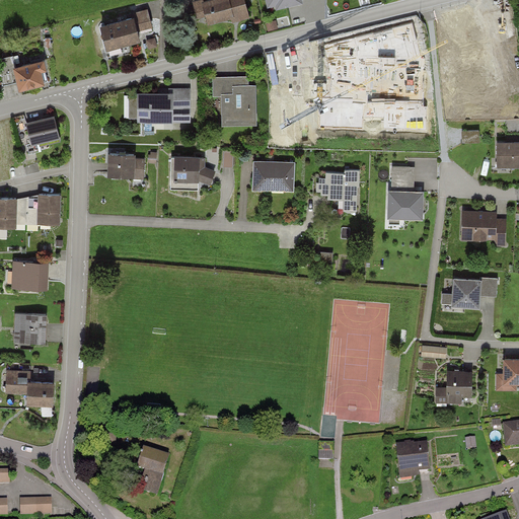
[(245,0),(210,0),(196,3),(200,23),(231,16),(232,21),(249,17),(245,0)]
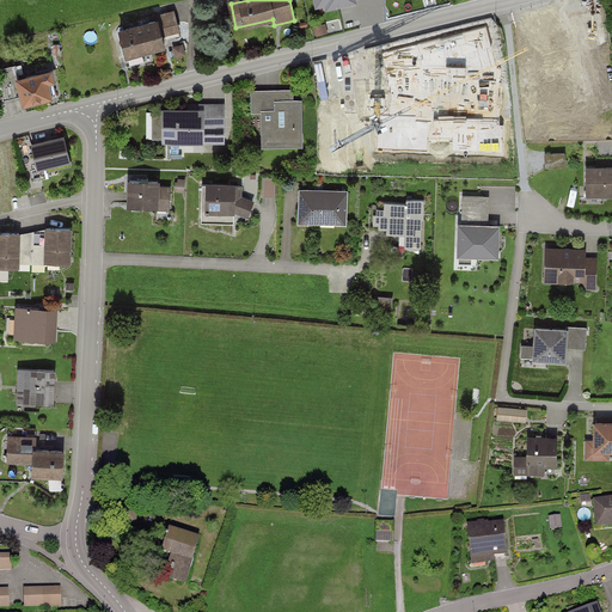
[(312,0),(316,8),(324,6),(325,11),(357,2),(356,0),(312,0)]
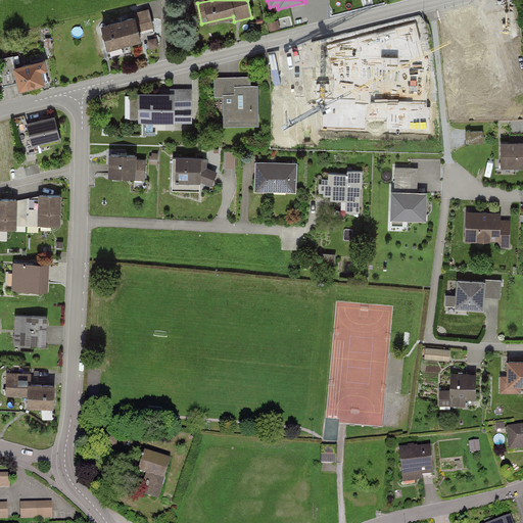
[(131,20),(102,27),(106,49),(140,41),(138,31),(154,28),(150,9),(130,14),(131,20)]
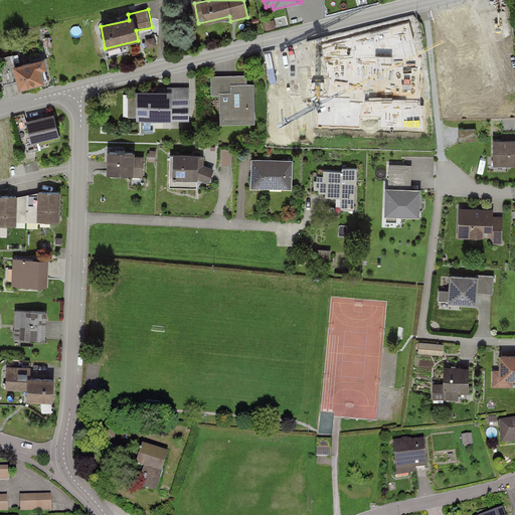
[(328,92),(325,80),(355,73),(350,49),(312,59),(318,81),(312,82),(315,95),(328,92)]
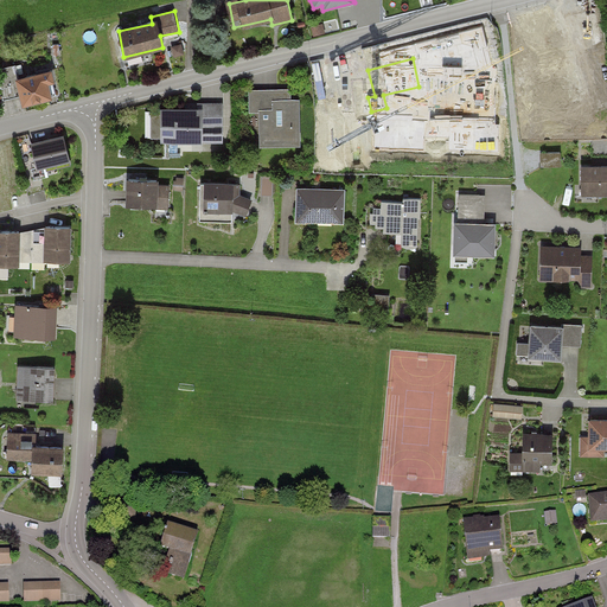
[(51,71),(17,80),(23,104),(57,97),(51,71)]
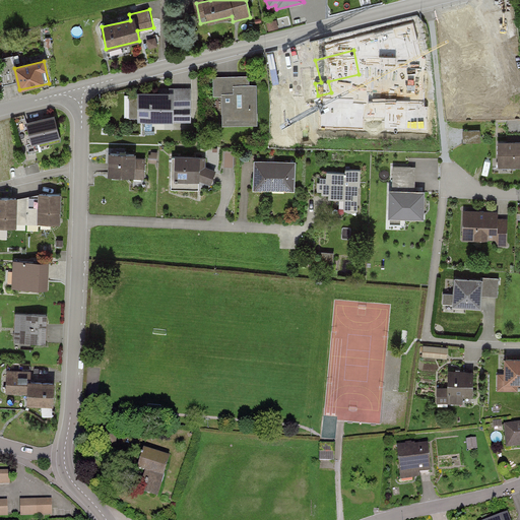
[(223,125),(258,125),(258,86),(251,86),(250,77),(213,77),(213,95),(223,95),(223,125)]
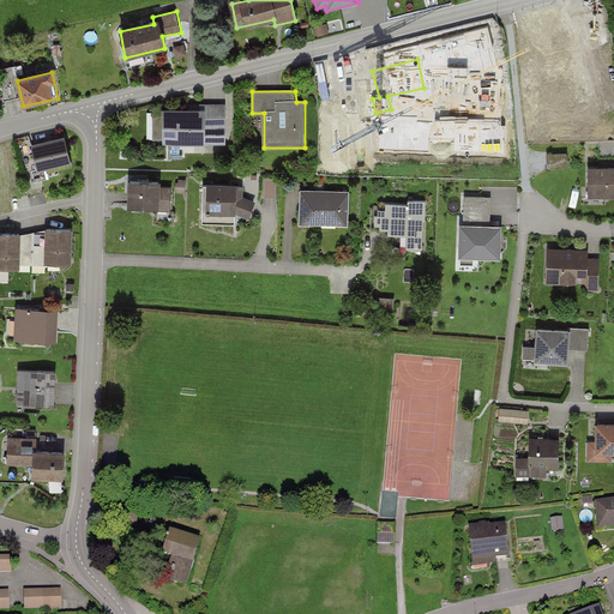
[(197,104),(197,109),(163,109),(163,144),(204,144),(204,130),(227,130),(227,104),(197,104)]
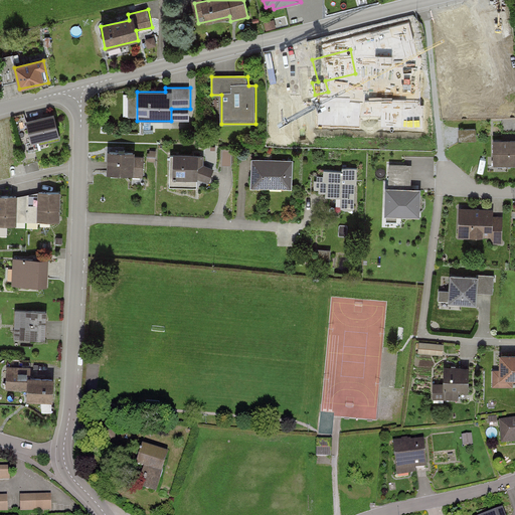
[(448,113),(458,111),(454,95),(444,97),(448,113)]
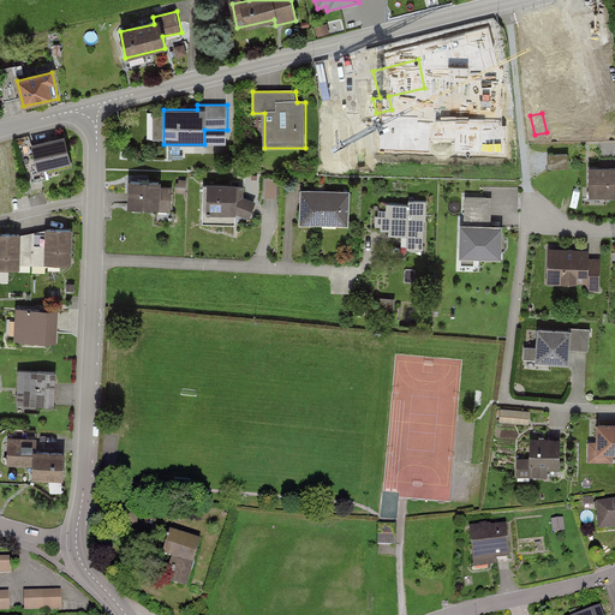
[(71,163),(65,137),(33,144),(39,171),(71,163)]
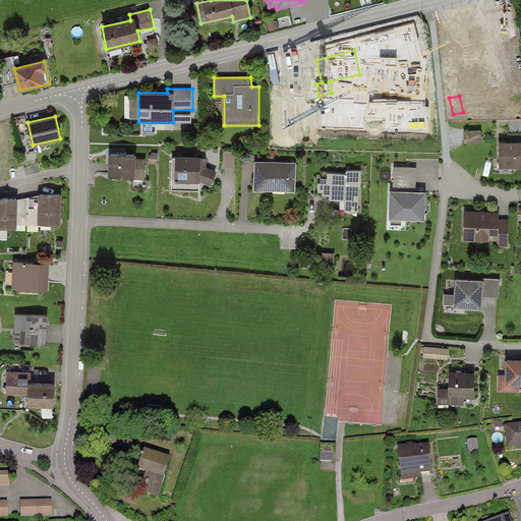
[(466,130),(466,139),(482,138),(482,129),(466,130)]
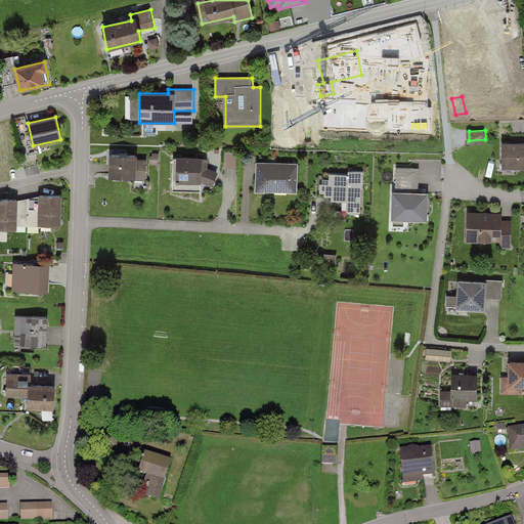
[(523,143),(503,143),(503,170),(523,169),(523,143)]
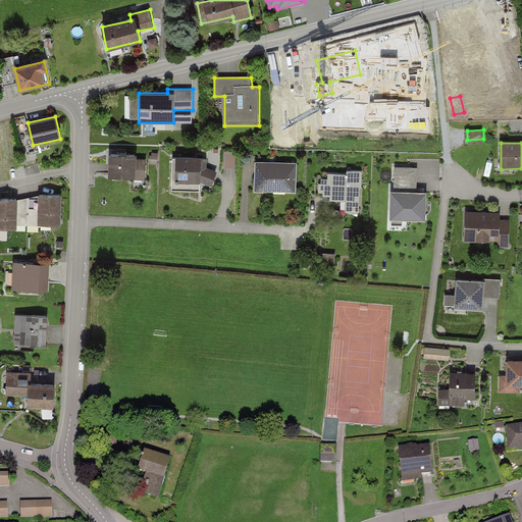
[(137,156),(109,155),(108,177),(147,178),(147,161),(137,160),(137,156)]
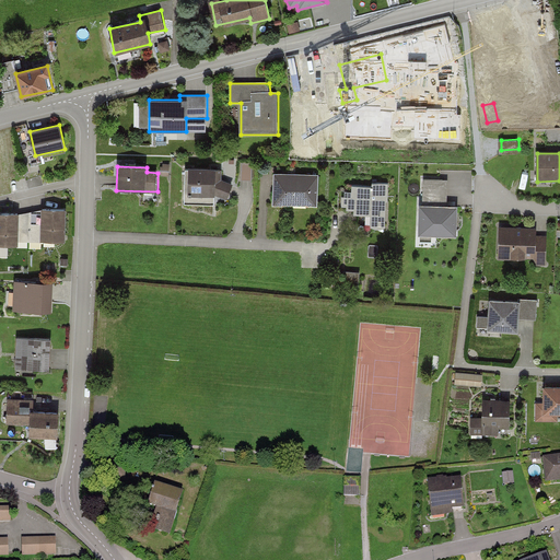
[(216,205),(216,195),(229,199),(233,186),(222,182),(223,171),(216,171),(217,167),(186,166),(185,203),(216,205)]
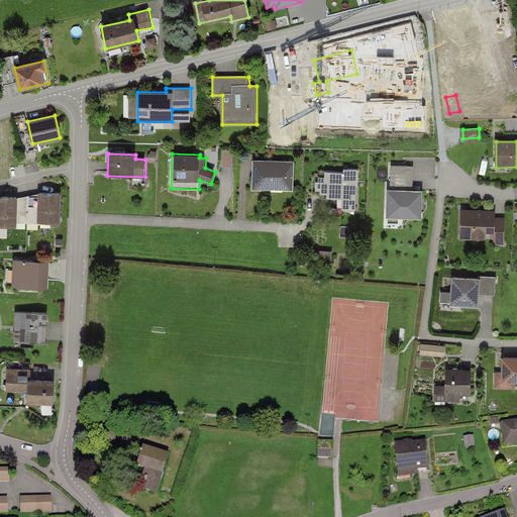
[(296,162),(254,161),(253,190),(295,191),(296,162)]
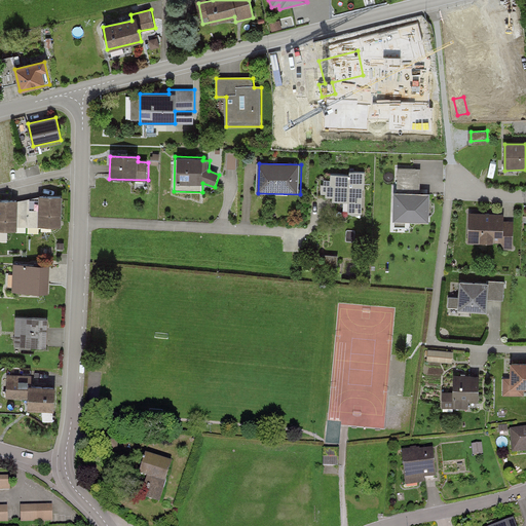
[(421,168),(398,167),(397,192),(395,192),(393,222),(429,223),(430,194),(421,194),(421,168)]
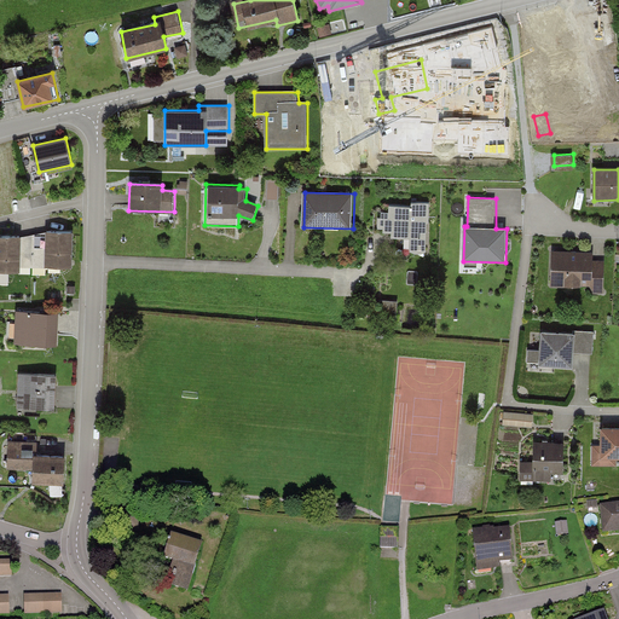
[(380,227),(385,227),(385,232),(412,233),(411,252),(427,253),(428,223),(429,223),(431,204),(411,203),(411,207),(392,206),(391,214),(381,213),(380,227)]
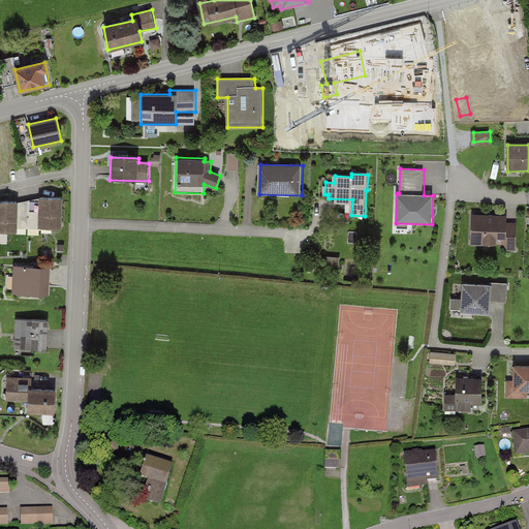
[(40,198),(40,201),(19,205),(19,203),(0,203),(0,231),(42,232),(42,228),(62,228),(63,198),(40,198)]
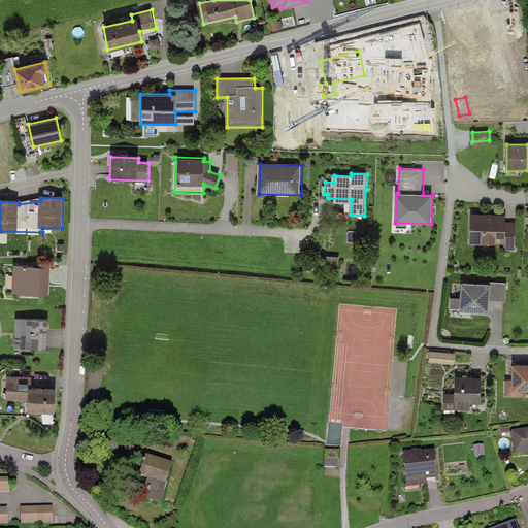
[(471,242),(502,243),(502,251),(517,252),(518,223),(505,223),(506,217),(471,216),(471,242)]
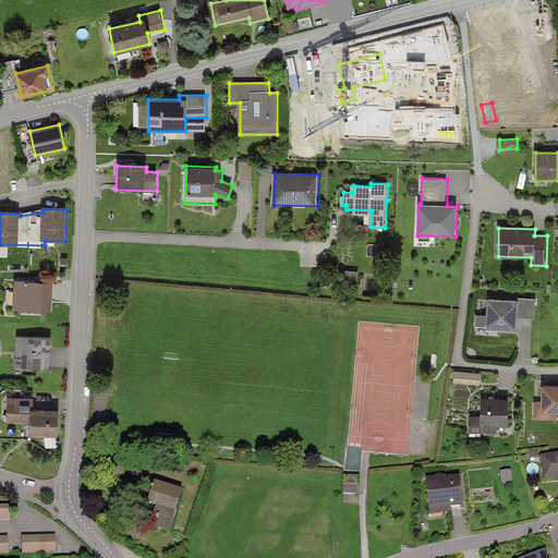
[(358,273),(342,271),(341,287),(356,288),(358,273)]
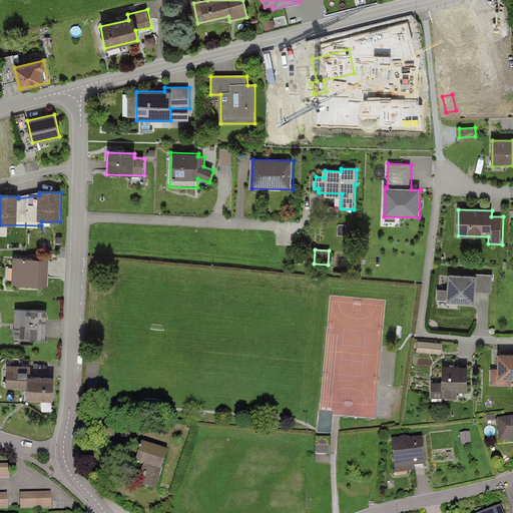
[(50,261),(14,259),(12,285),(48,287),(50,261)]
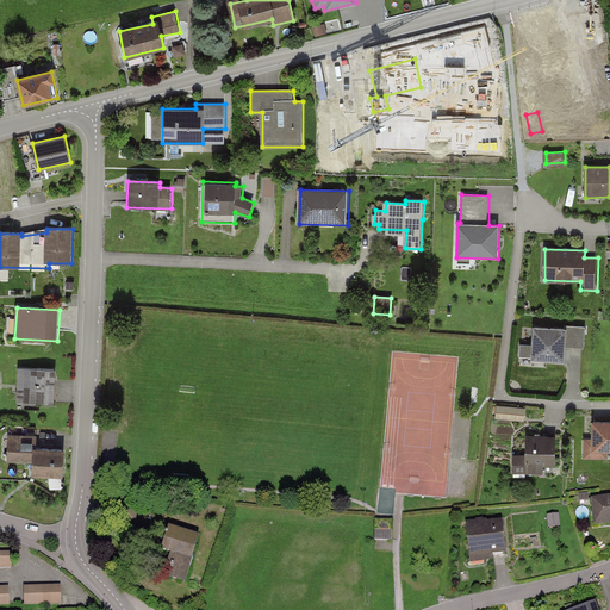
[(565,362),(566,350),(585,352),(586,328),(565,325),(565,329),(534,327),(531,360),(565,362)]
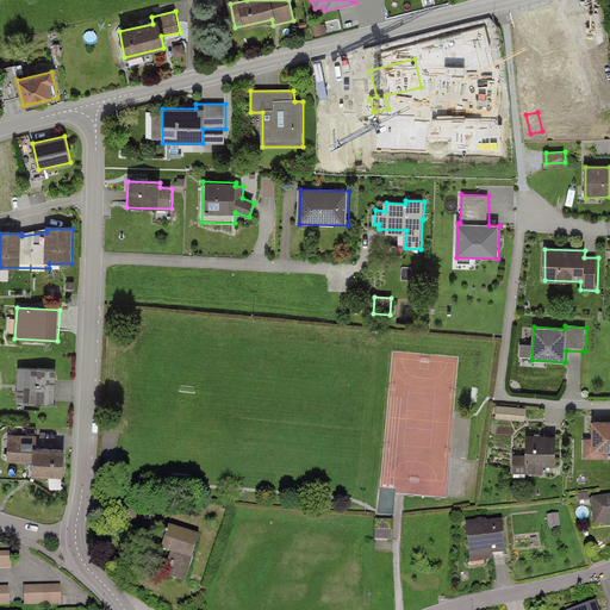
[(56,371),(19,371),(18,403),(56,404),(56,371)]
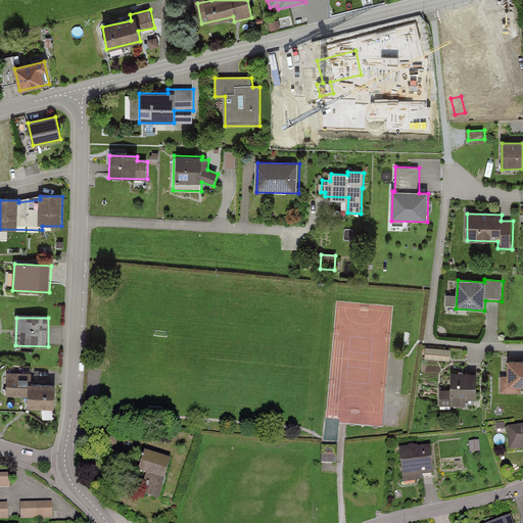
[(521,394),(521,388),(522,387),(522,363),(509,363),(509,379),(502,379),(501,393),(521,394)]
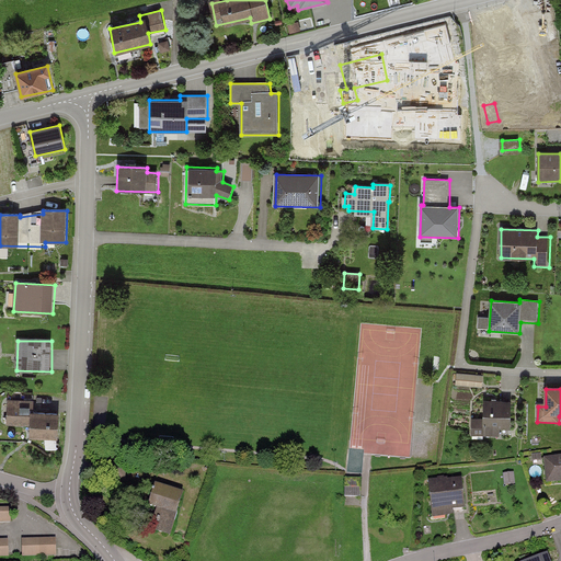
[(35,402),(7,402),(7,426),(29,426),(29,436),(59,437),(59,414),(35,413),(35,402)]
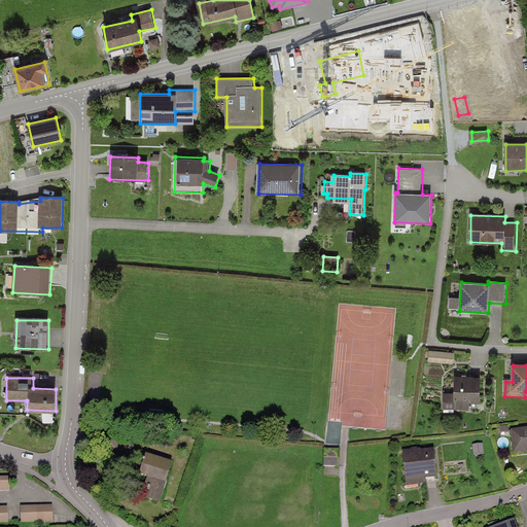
[(481,408),(482,378),(455,378),(454,408),(481,408)]
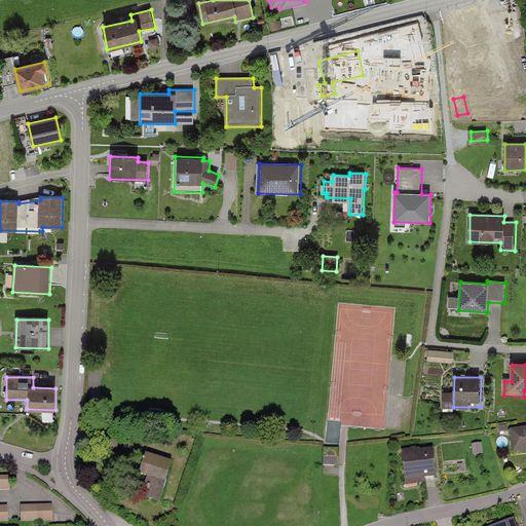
[(525,429),(511,431),(513,454),(525,452),(525,429)]
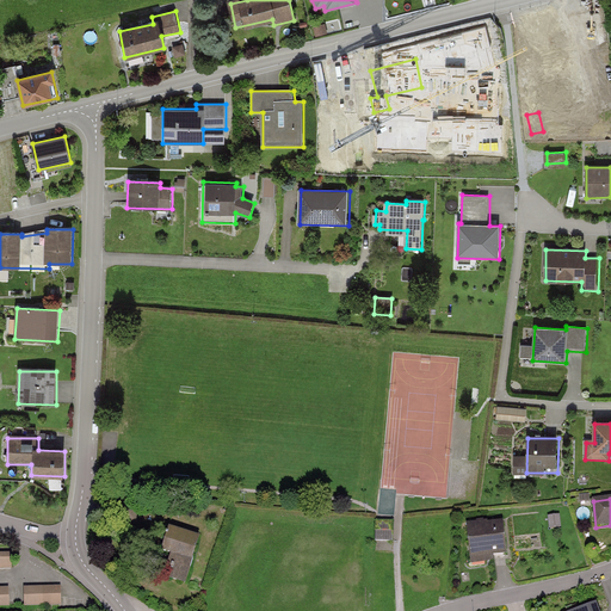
[(392,524),(377,524),(376,539),(392,541),(392,524)]
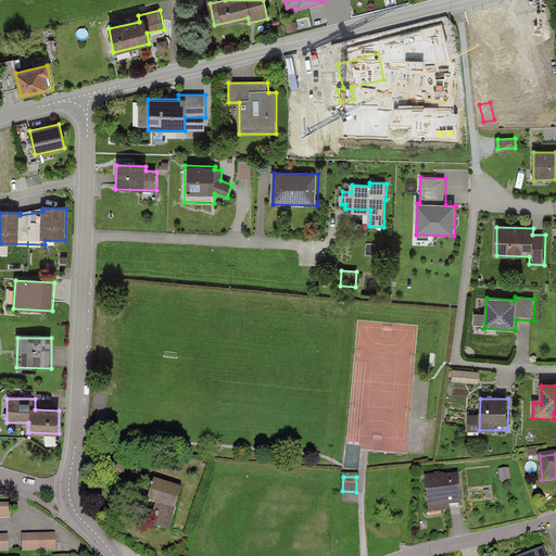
[(459,477),(426,479),(429,514),(451,513),(450,505),(462,505),(459,477)]
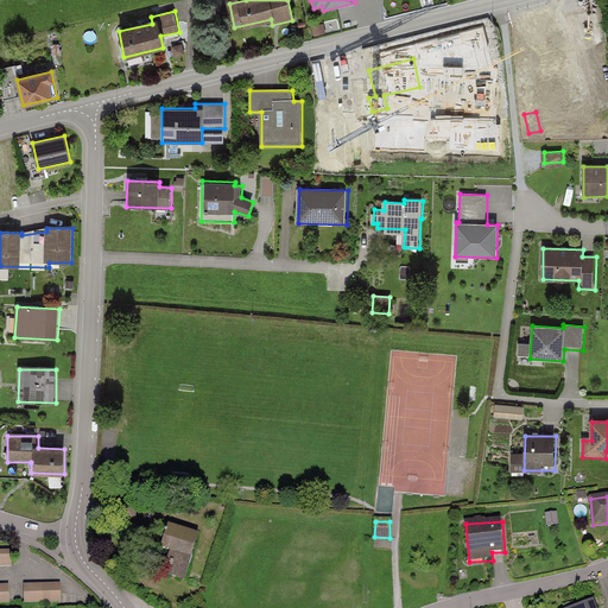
[(185,581),(198,537),(168,527),(160,553),(170,556),(165,575),(185,581)]
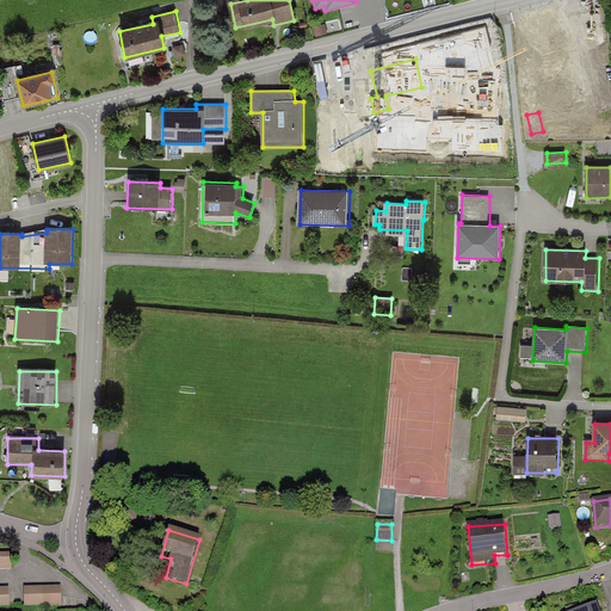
[(13,555),(0,555),(0,568),(13,568),(13,555)]
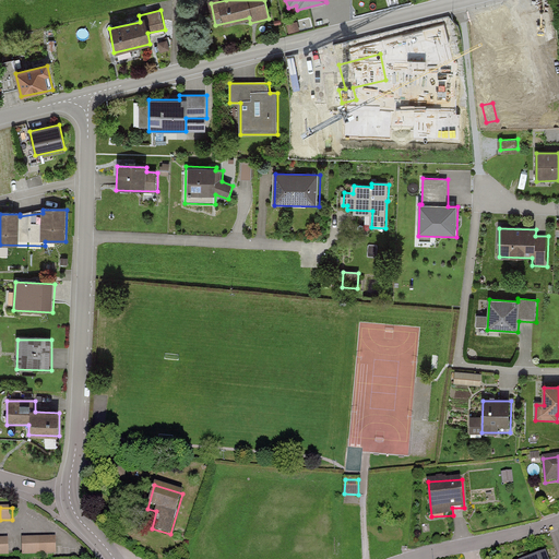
[(57,538),(24,538),(24,554),(57,554),(57,538)]
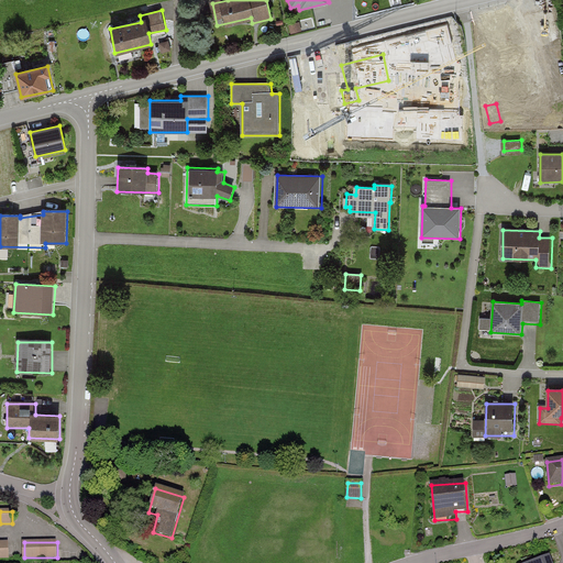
[(9,543),(0,543),(0,559),(9,560),(9,543)]
